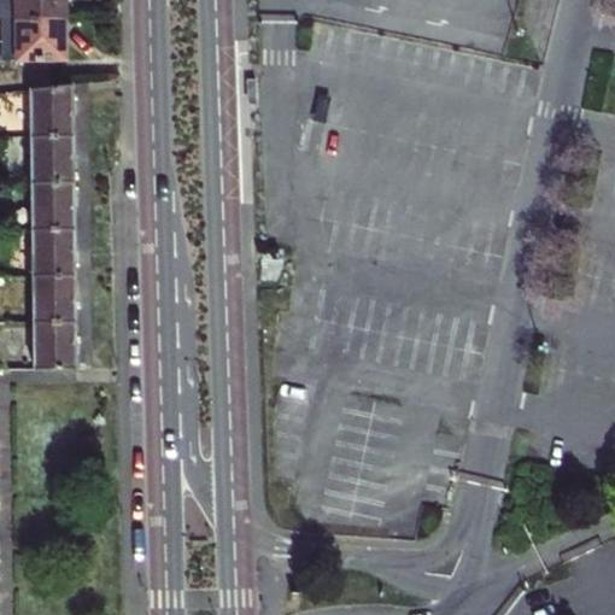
[(0,19),(15,18),(63,18),(63,0),(0,0),(0,19)]
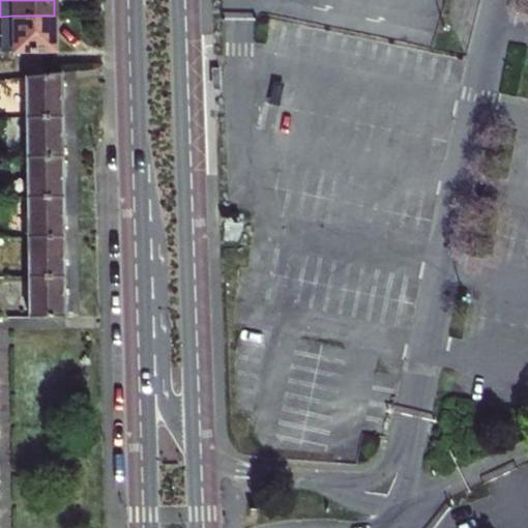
[(54,16),(12,16),(12,51),(55,51),(54,33),(54,16)]
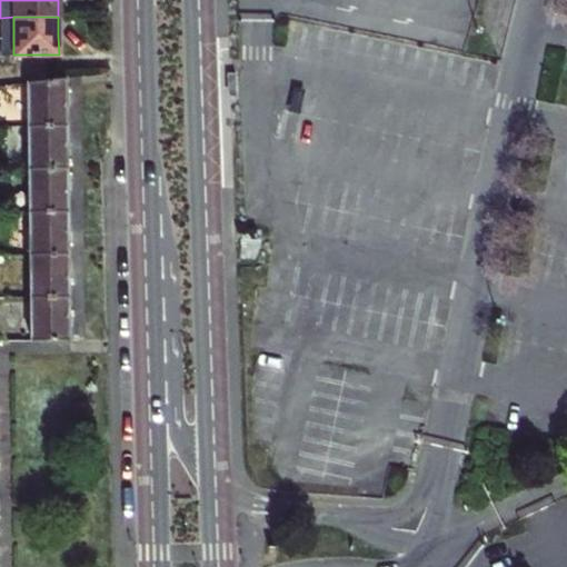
[(66,126),(65,78),(27,82),(27,103),(27,126),(66,126)]
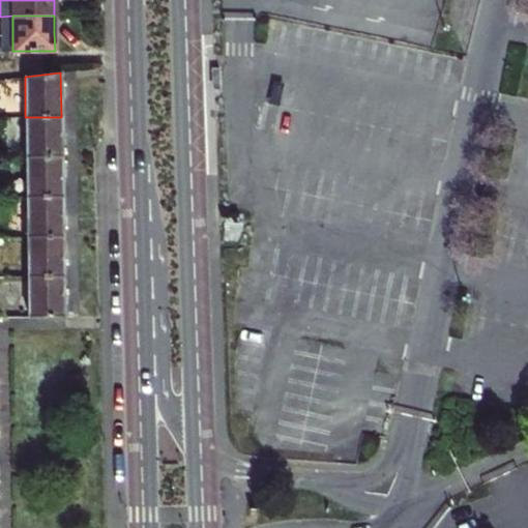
[(26,137),(26,156),(61,155),(61,117),(25,117),(26,137)]
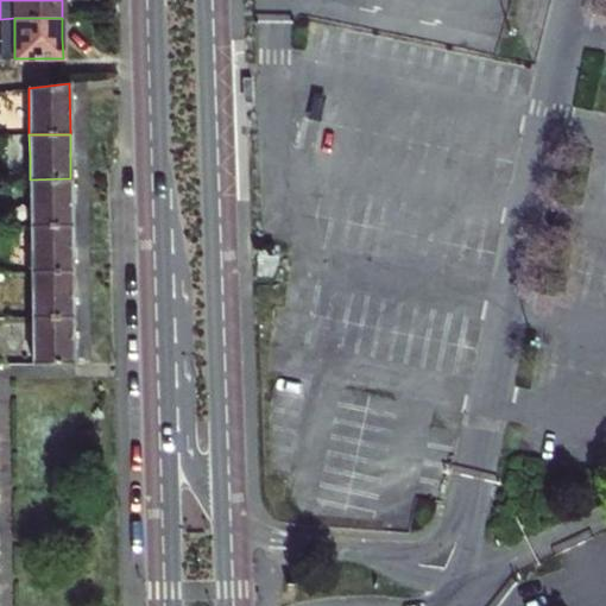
[(70,178),(30,180),(30,202),(30,226),(71,225),(70,178)]
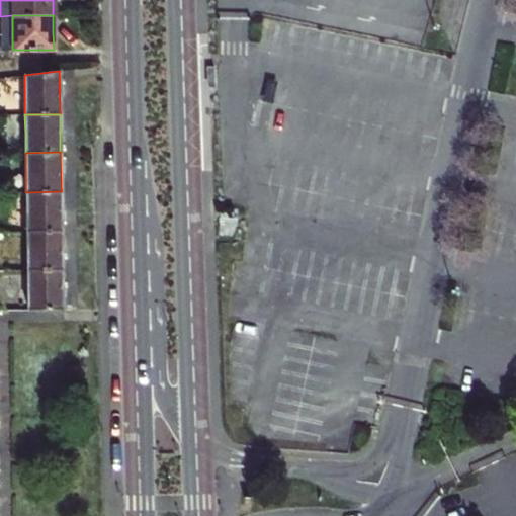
[(26,211),(26,231),(61,231),(61,191),(25,192),(26,211)]
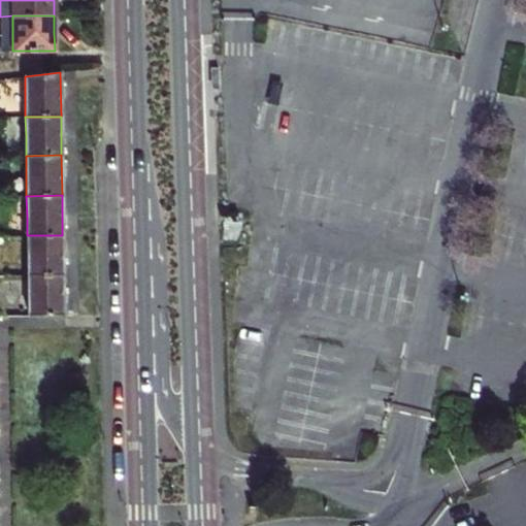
[(62,235),(27,235),(27,256),(27,275),(63,275),(62,235)]
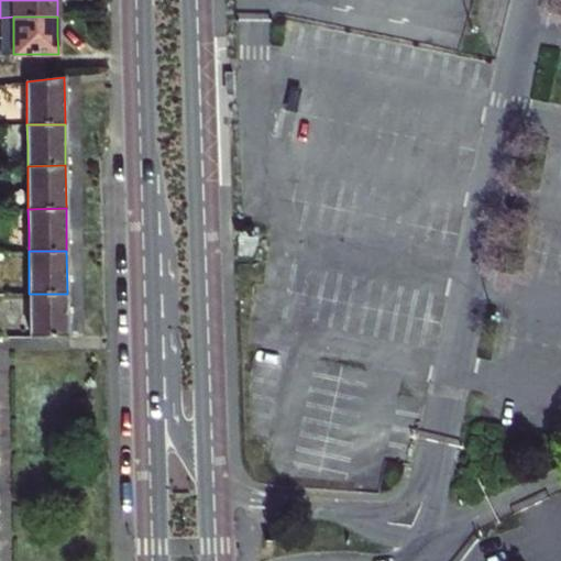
[(67,336),(67,294),(29,294),(30,315),(30,336),(67,336)]
